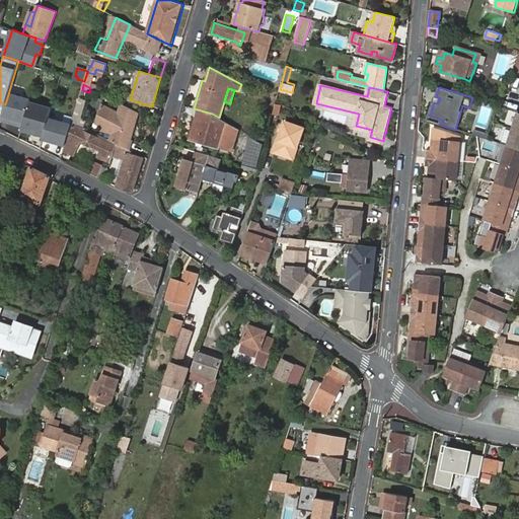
[(30,102),(30,100),(8,94),(5,104),(1,121),(22,127),(30,102)]
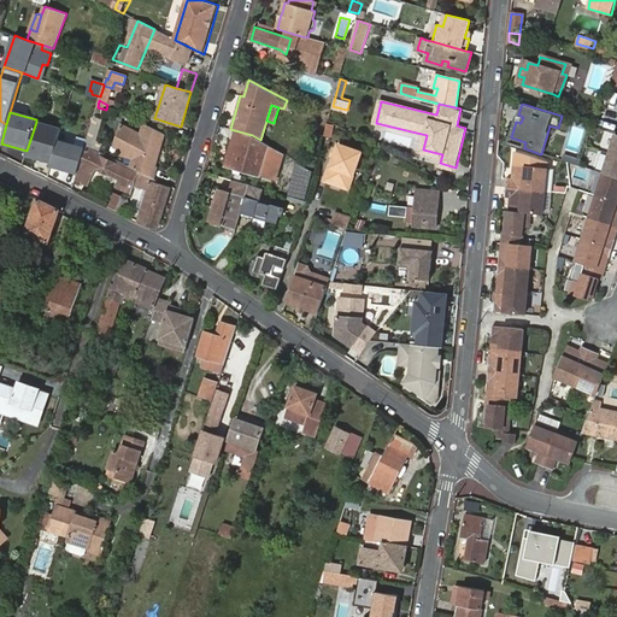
[(105,118),(95,115),(86,146),(100,152),(105,144),(98,140),(105,118)]
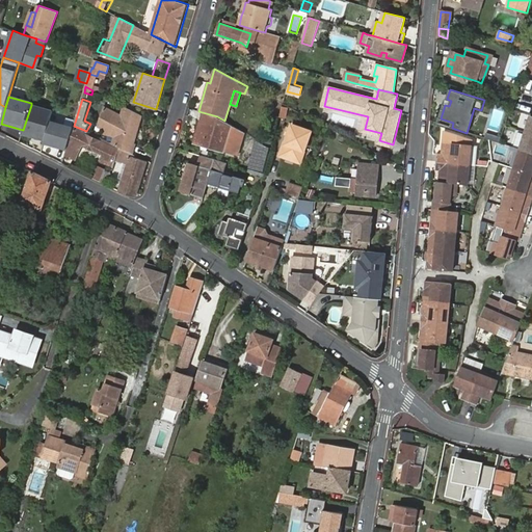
[(51,121),(53,111),(31,105),(23,130),(22,135),(31,137),(31,136),(45,140),(51,121)]
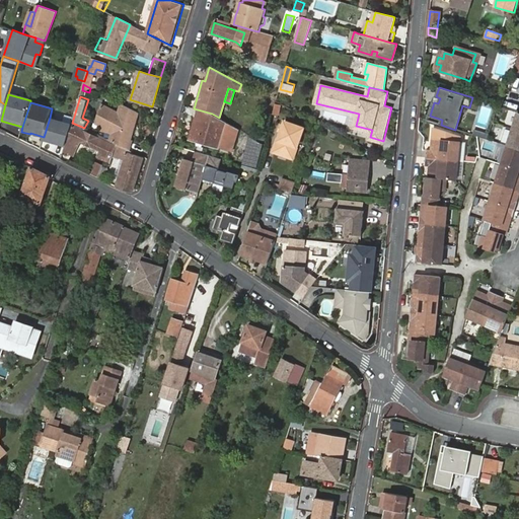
[(136,125),(140,113),(123,104),(120,113),(102,104),(97,123),(104,127),(102,131),(113,134),(116,135),(114,142),(117,143),(129,149),(135,130),(131,128),(132,125),(136,125)]
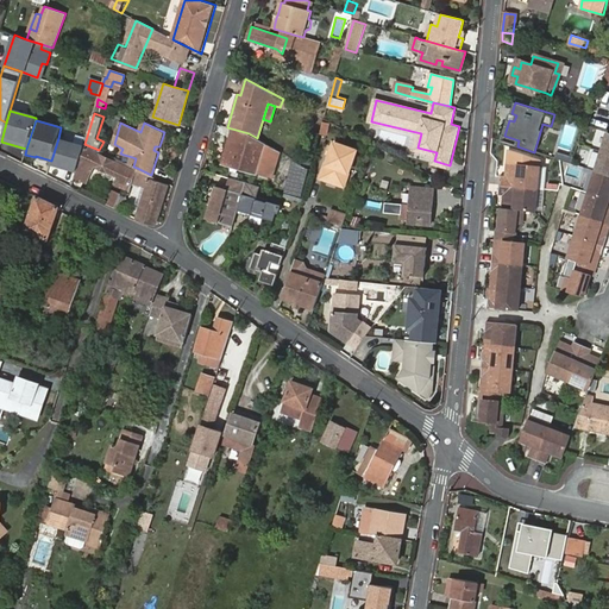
[(218,125),(215,133),(228,137),(230,129),(218,125)]
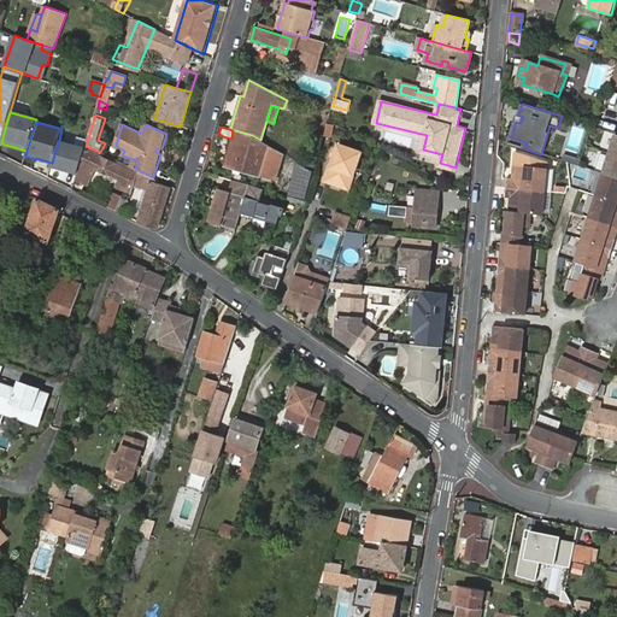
[(526,142),(511,137),(509,144),(524,148),(526,142)]
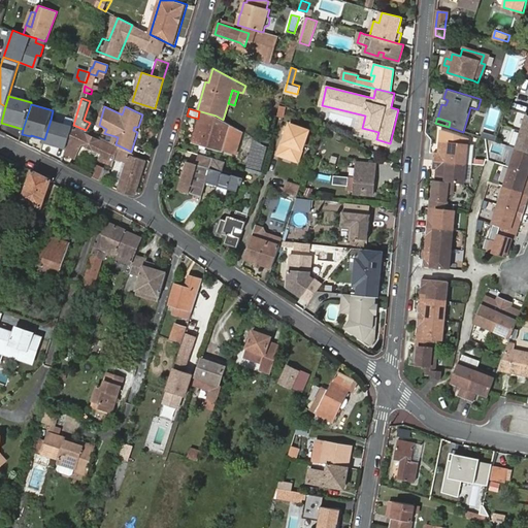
[(69,139),(73,126),(51,120),(44,139),(44,142),(67,149),(69,139)]
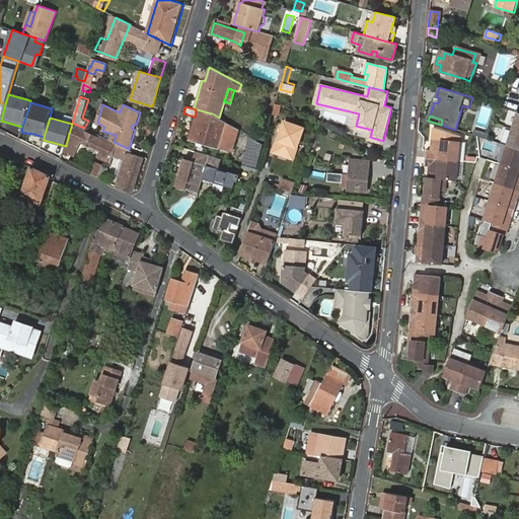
[(197,130),(194,141),(220,148),(225,130),(196,121),(194,129),(197,130)]
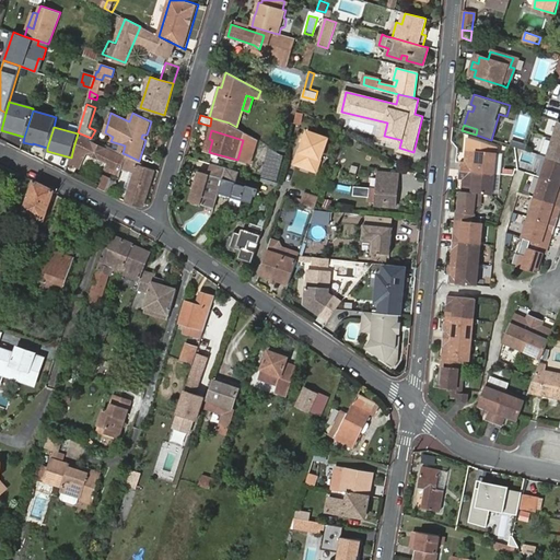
[(305,153),(301,165),(317,171),(328,139),(307,131),(306,136),(304,142),(301,151),(305,153)]
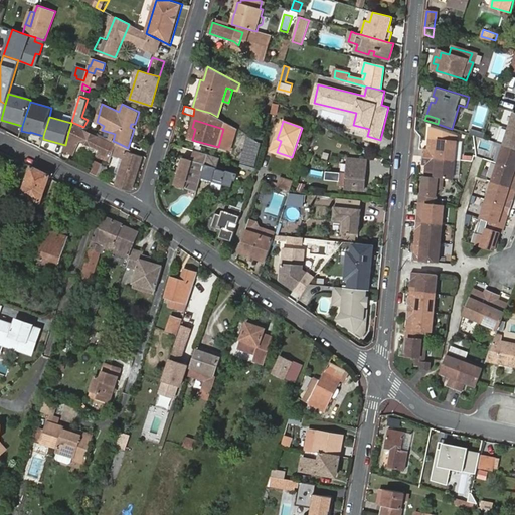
[(83,127),(71,122),(71,123),(67,136),(79,142),(78,144),(98,153),(99,151),(106,155),(112,158),(113,153),(116,142),(113,141),(110,139),(107,138),(83,127)]
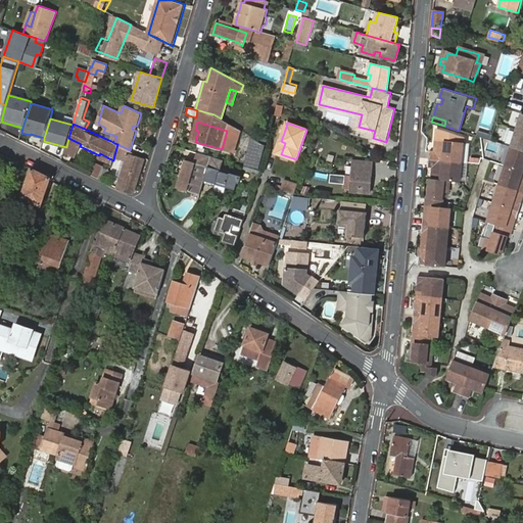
[(522,132),(517,131),(512,149),(522,152),(522,132)]
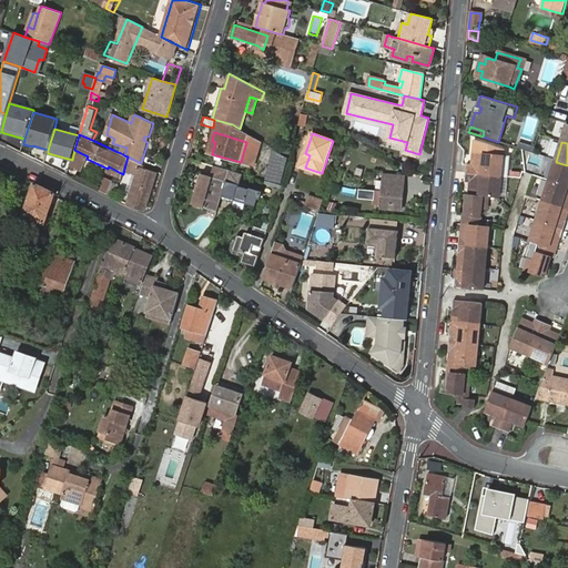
[(533,154),(535,149),(519,143),(517,149),(533,154)]
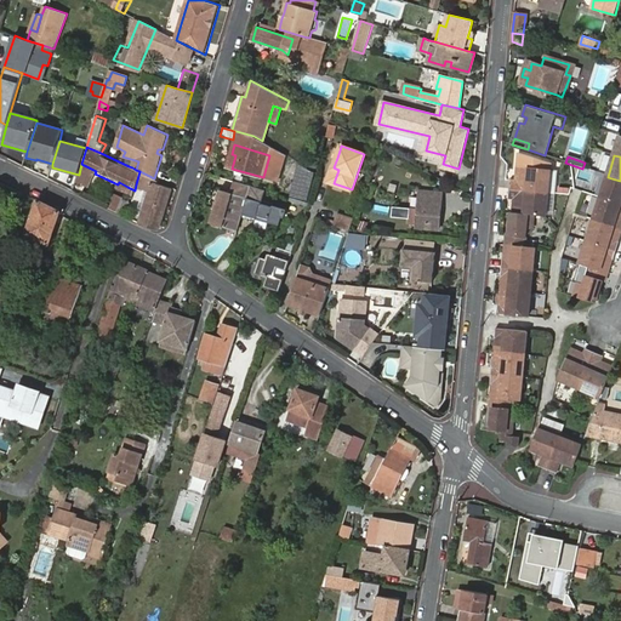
[(96,171),(81,164),(79,175),(77,182),(89,188),(95,174),(96,171)]
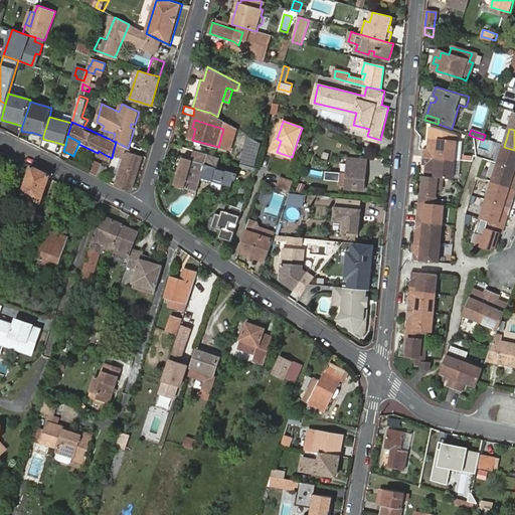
[(260,152),(263,143),(253,138),(251,147),(260,152)]
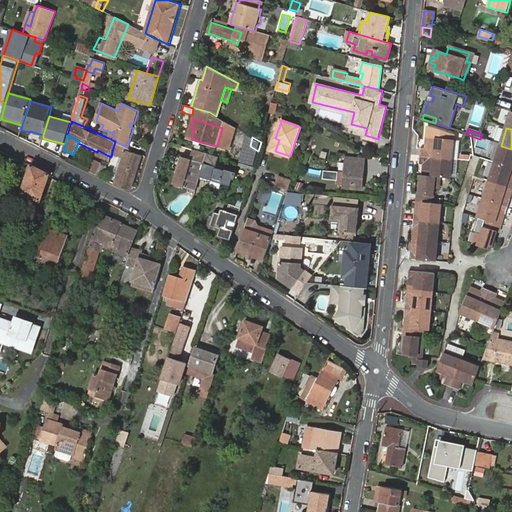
[(420,157),(452,160),(454,140),(429,138),(428,149),(427,149),(421,148),(420,157)]
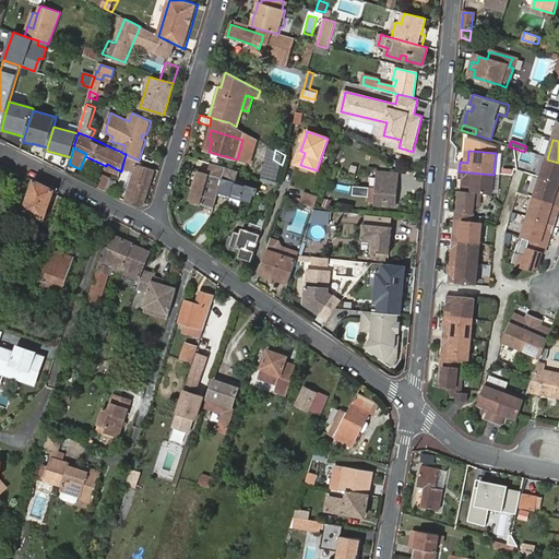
[(126,201),(142,206),(154,169),(139,164),(140,161),(139,161),(126,154),(122,166),(132,169),(134,164),(138,165),(126,201)]
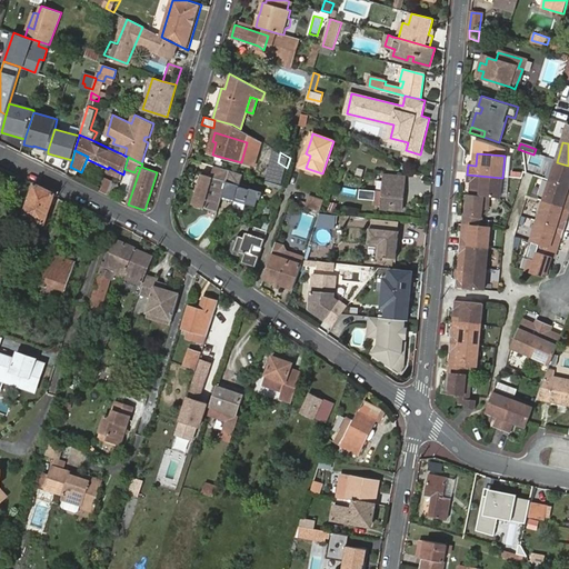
[(568,166),(557,162),(551,181),(568,187),(568,166)]
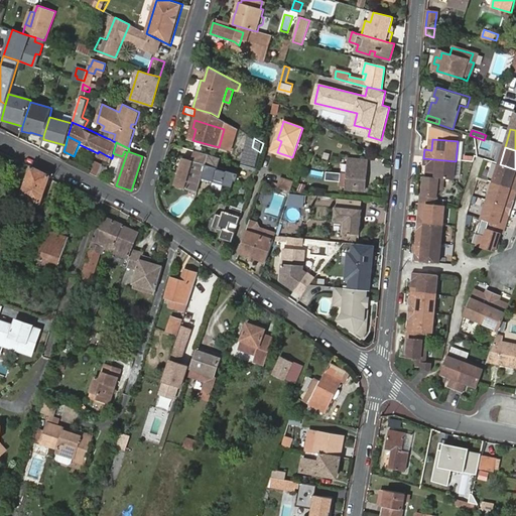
[(97,155),(111,161),(112,158),(106,155),(99,151),(98,153),(97,155)]
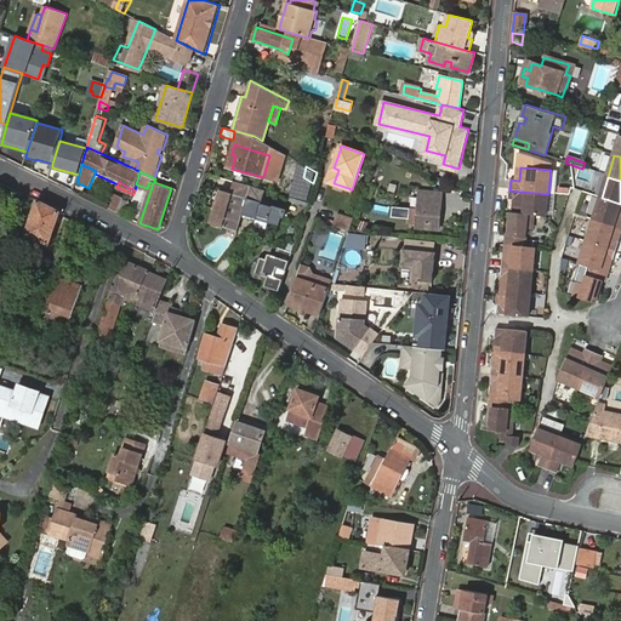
[(261,204),(261,201),(223,191),(214,223),(238,231),(244,211),(257,215),(254,226),(267,229),(269,222),(280,226),(283,217),(284,218),(288,210),(273,205),(273,208),(261,204)]
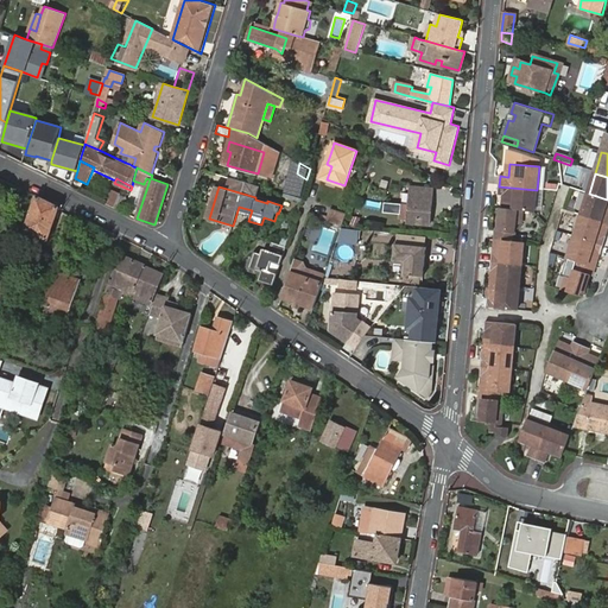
[(506,209),(523,211),(534,213),(537,190),(499,187),(498,195),(505,196),(507,196),(506,209)]
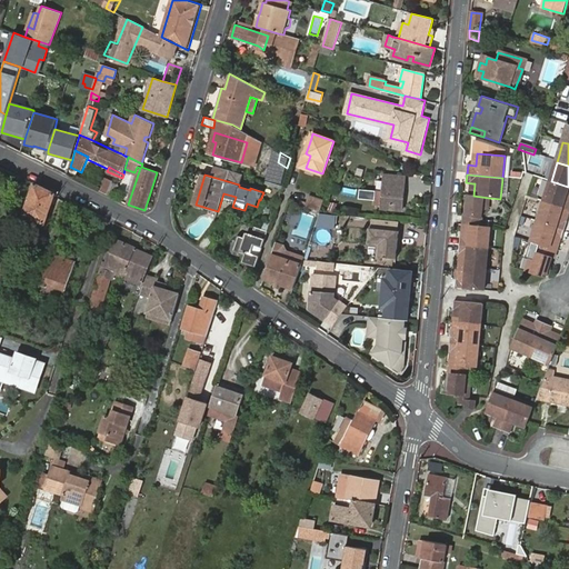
[(382,207),(381,208),(402,209),(405,177),(385,176),(383,191),(383,195),(382,207)]
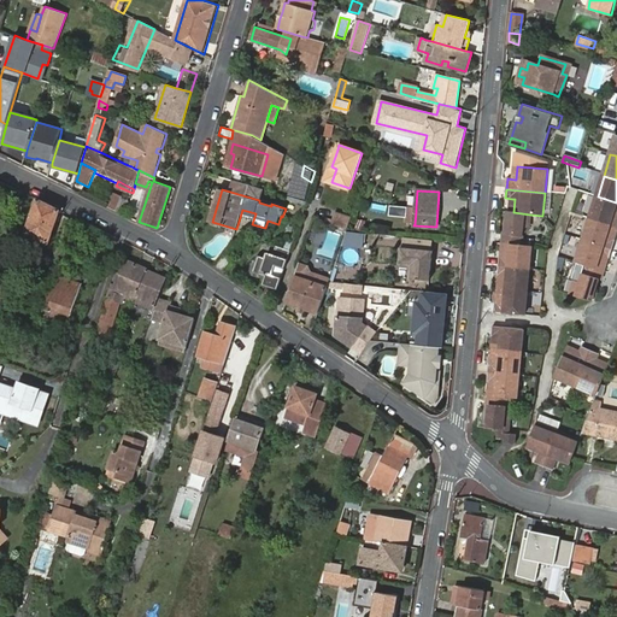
[(616,203),(598,197),(591,219),(615,228),(616,221),(616,203)]
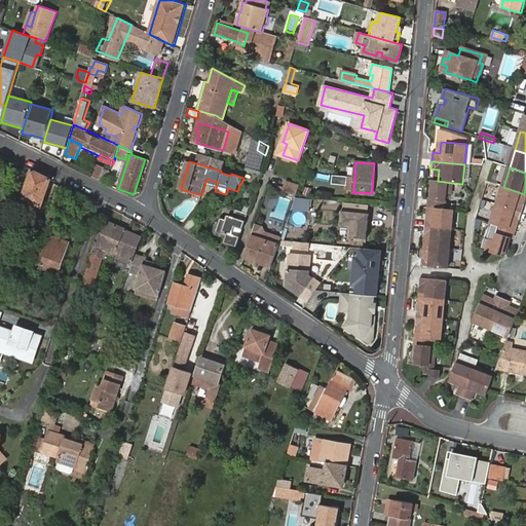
[(104,170),(99,180),(104,183),(109,172),(104,170)]
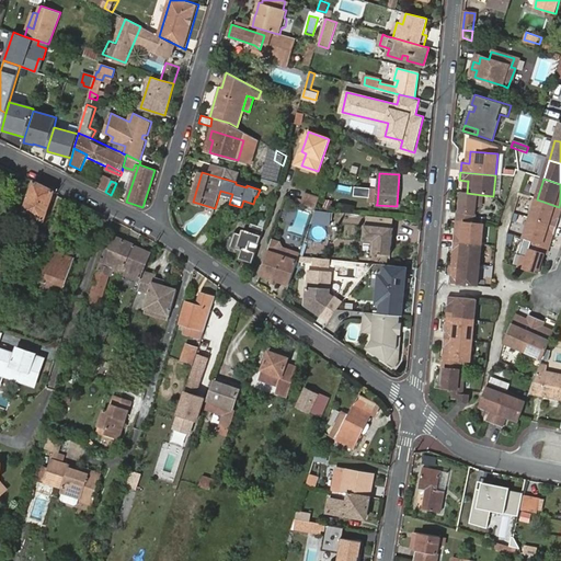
[(45,221),(55,192),(35,182),(23,219),(34,224),(36,218),(45,221)]
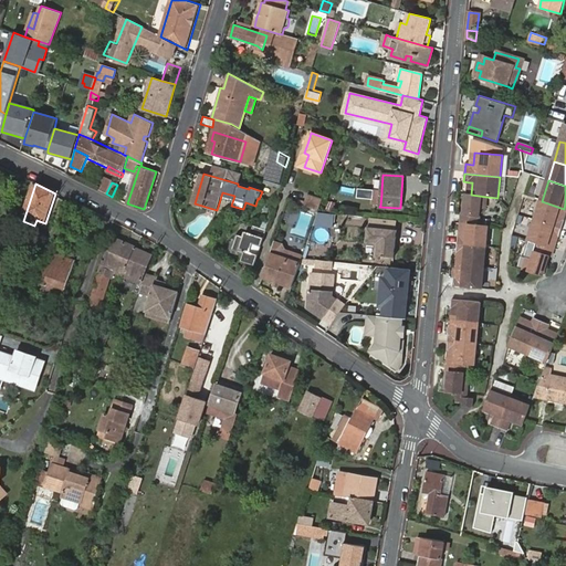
[(381,194),(381,190),(373,189),(370,205),(380,206),(381,194)]
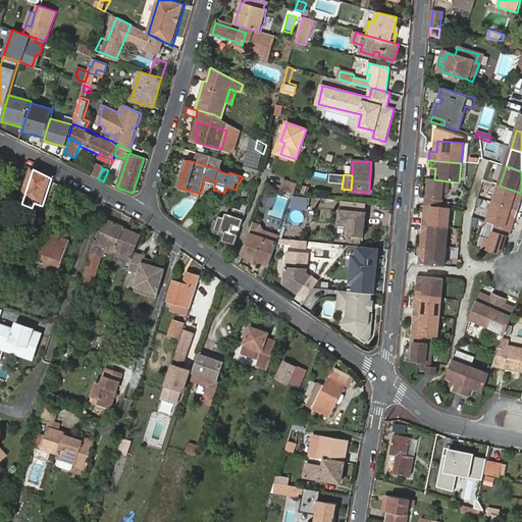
[(294,194),(298,184),(284,178),(280,190),(294,194)]
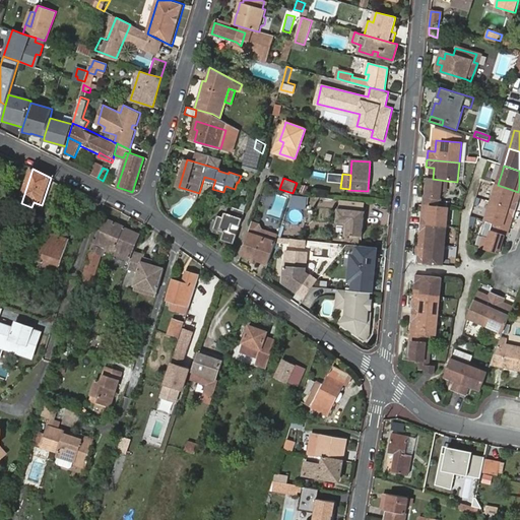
[(425,197),(424,205),(427,205),(439,207),(441,192),(445,193),(447,181),(433,179),(430,179),(429,179),(427,197),(425,197)]
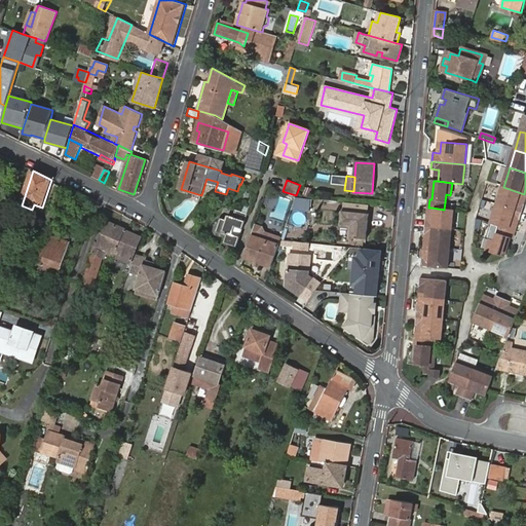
[(497,205),(522,214),(525,207),(523,205),(521,204),(524,194),(503,187),(497,205)]
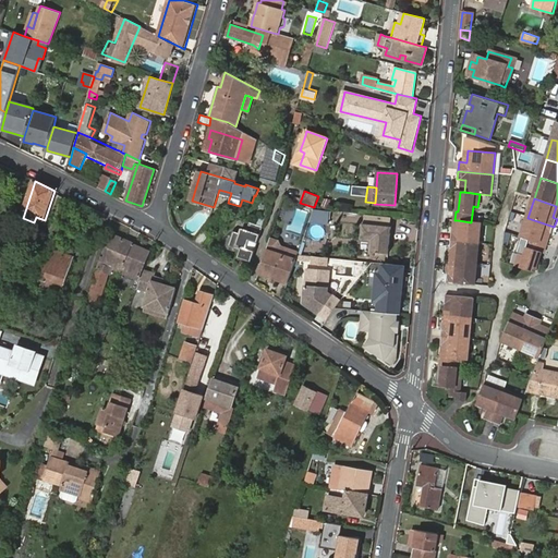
[(302,234),(306,210),(292,208),(288,231),(302,234)]
